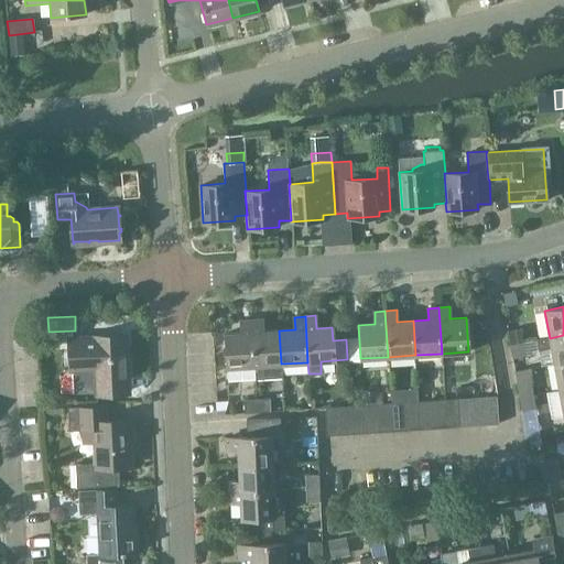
[(228,380),(255,378),(251,320),(240,321),(241,333),(225,334),(228,380)]
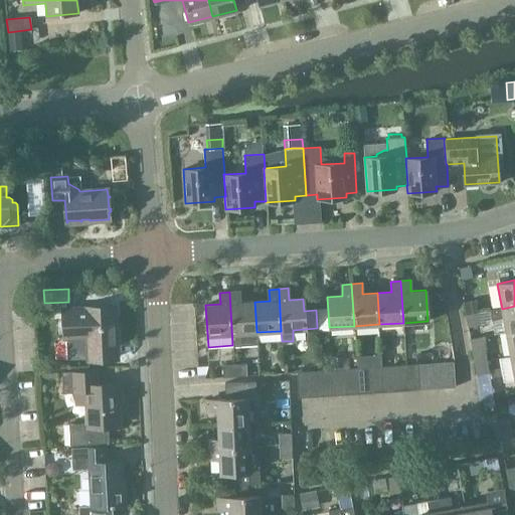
[(229,292),(232,345),(256,344),(256,332),(254,302),(240,303),(239,292),(229,292)]
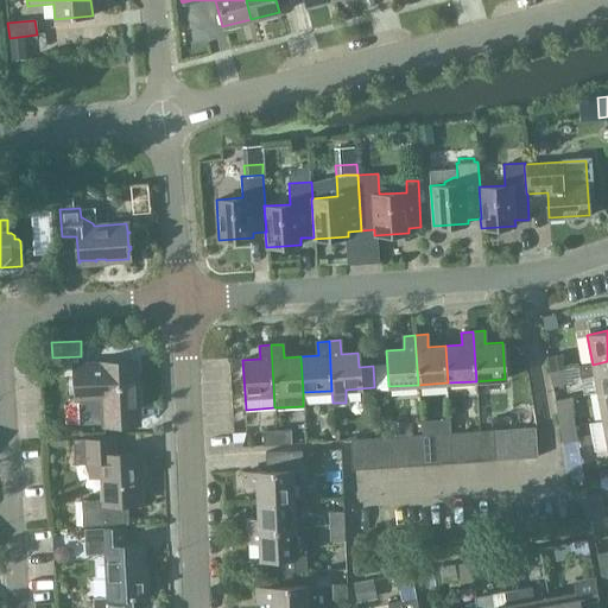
[(549,372),(564,368),(562,355),(546,358),(549,372)]
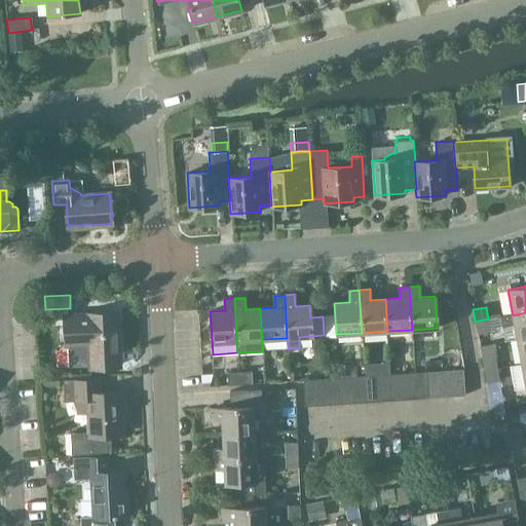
[(517,339),(525,337),(525,312),(513,315),(500,317),(501,328),(514,325),(517,339)]
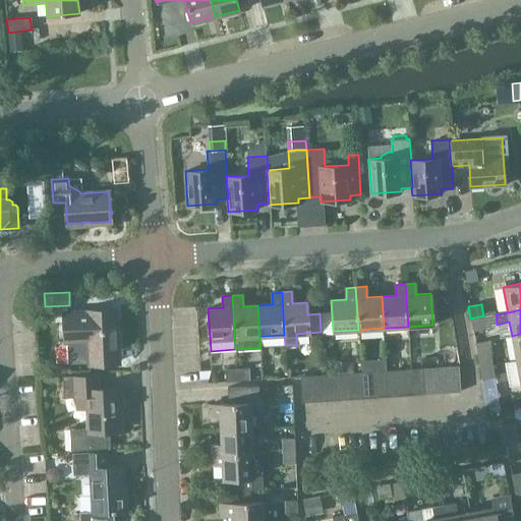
[(67,363),(118,361),(116,310),(65,313),(67,363)]
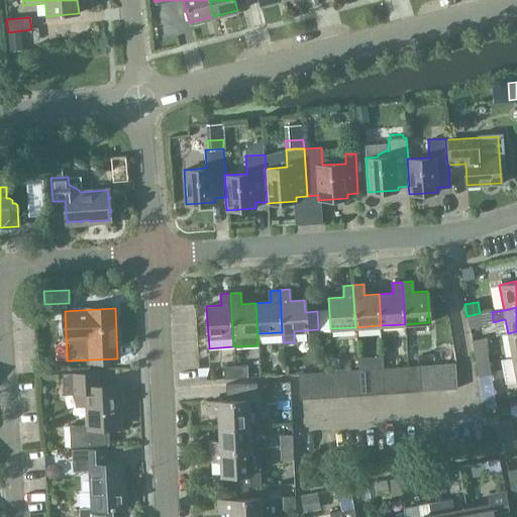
[(480,313),(467,316),(469,328),(482,326),(480,313)]
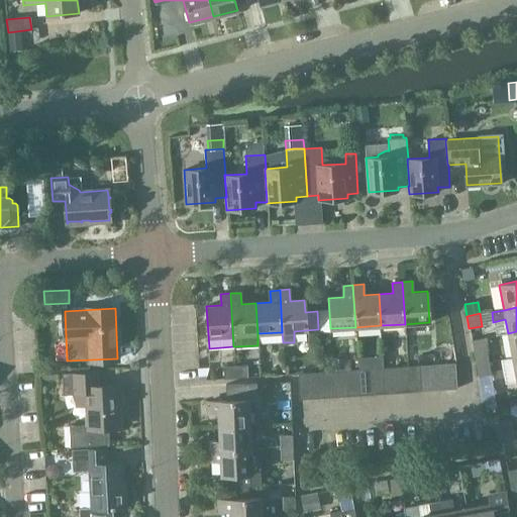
[(512,357),(516,356),(516,331),(508,333),(512,357)]
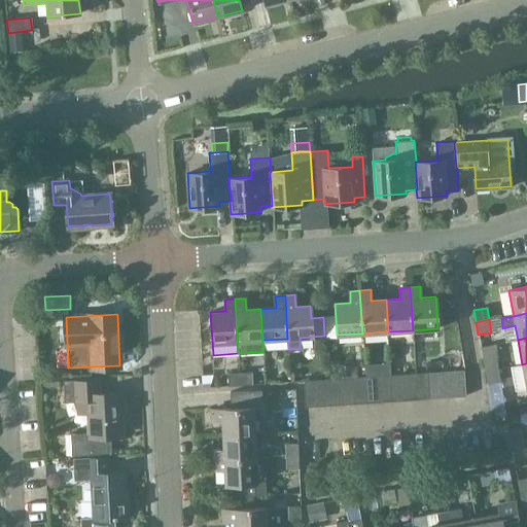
[(485,372),(498,369),(496,356),(483,358),(485,372)]
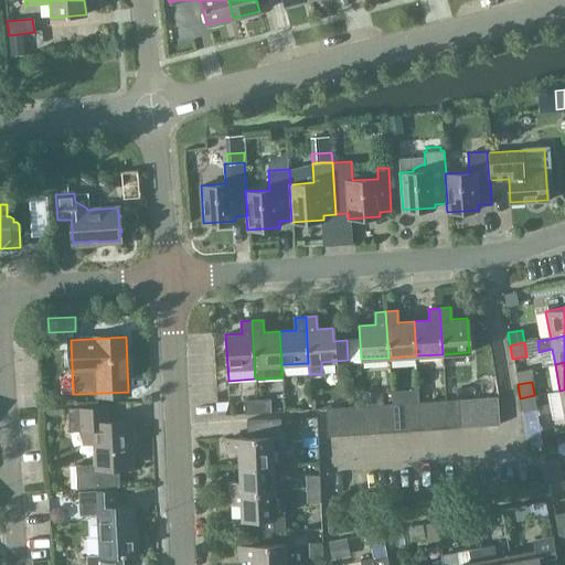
[(534,395),(520,398),(522,412),(536,409),(534,395)]
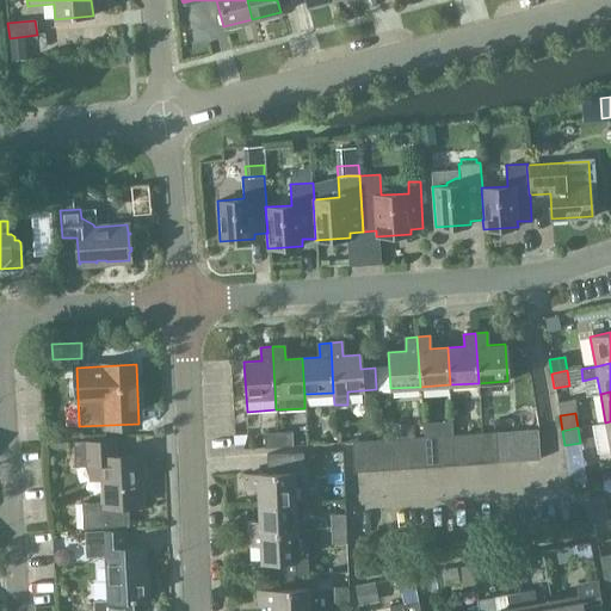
[(523,430),(525,460),(539,458),(538,429),(535,429),(523,430)]
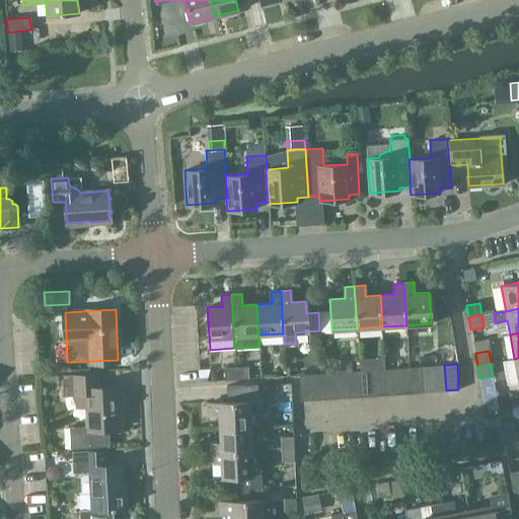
[(434,390),(446,390),(444,365),(432,366),(434,390)]
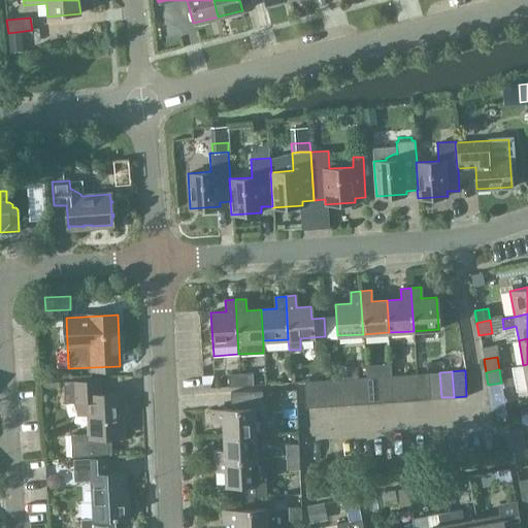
[(239,373),(240,387),(254,386),(253,372),(239,373)]
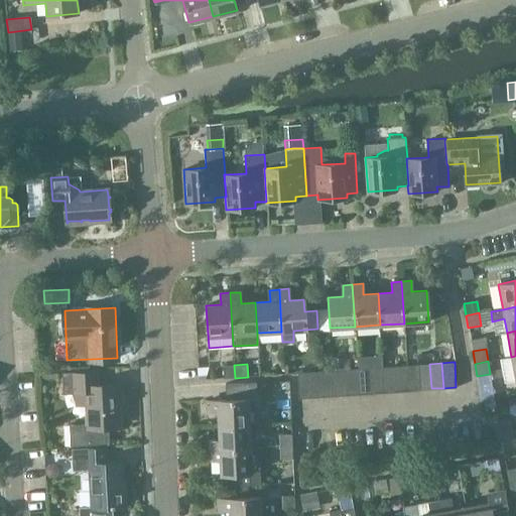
[(420,390),(420,389),(418,364),(406,365),(407,391),(420,390)]
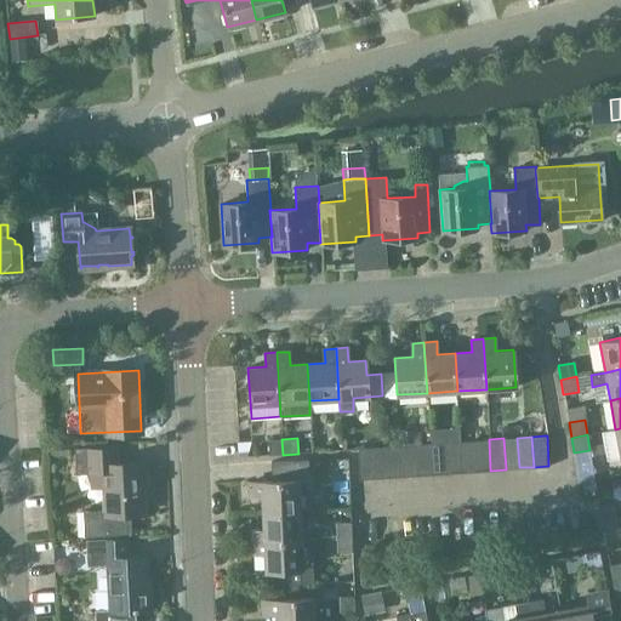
[(506,468),(519,467),(517,438),(503,438),(506,468)]
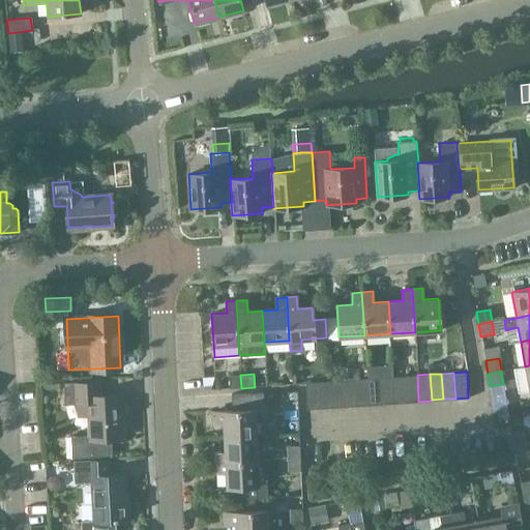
[(229,388),(241,388),(240,375),(228,375),(229,388)]
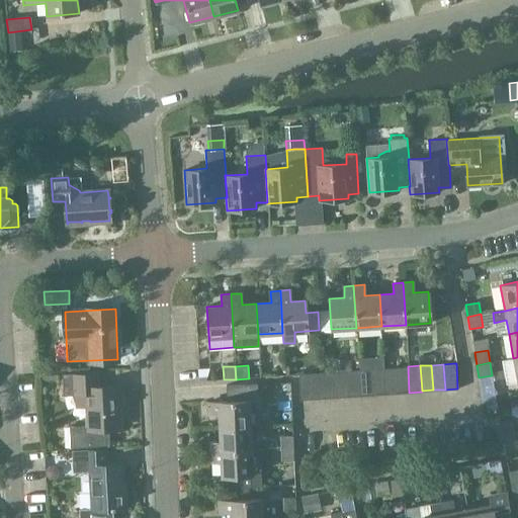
[(397,393),(409,393),(408,366),(396,367),(397,393)]
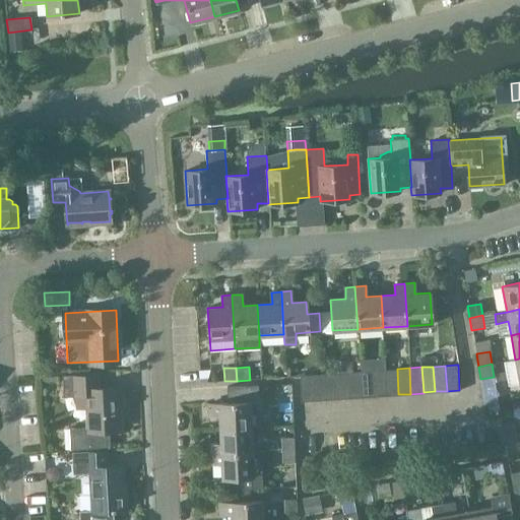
[(386,395),(398,394),(397,369),(384,370),(386,395)]
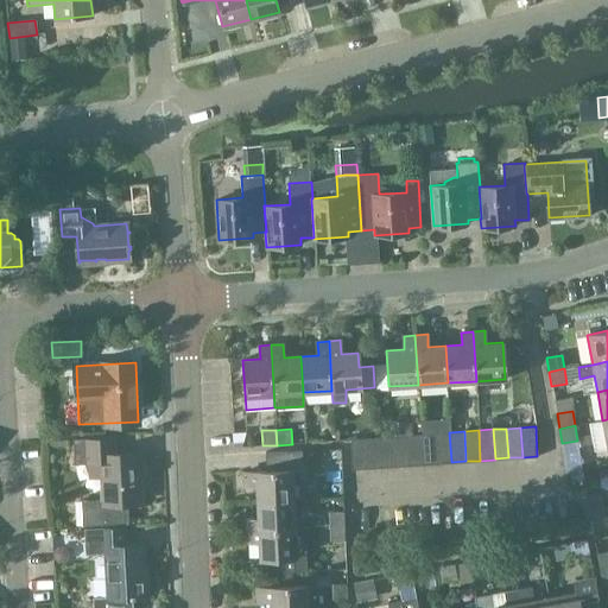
[(437,463),(451,462),(449,432),(436,434),(437,463)]
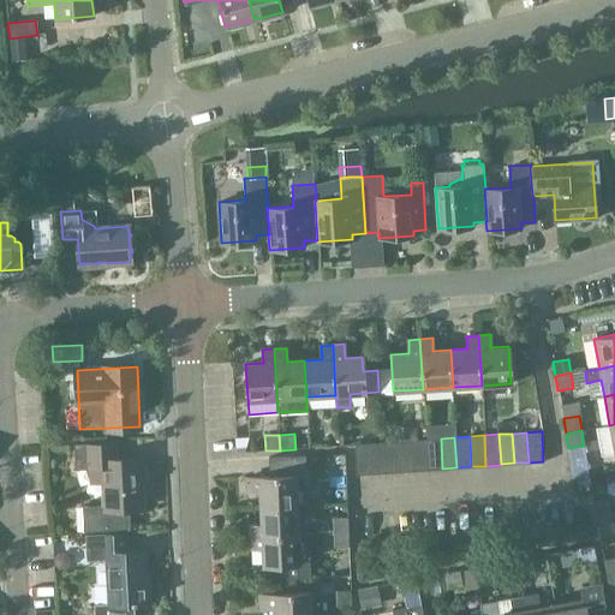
[(413,471),(428,470),(427,439),(411,440),(413,471)]
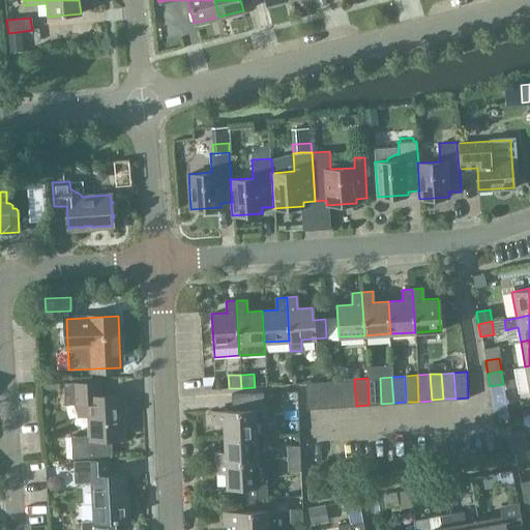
[(369,405),(381,404),(380,378),(367,378),(369,405)]
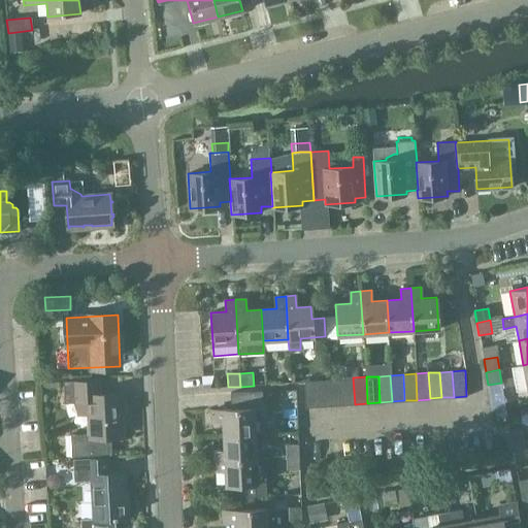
[(342,404),(355,404),(353,377),(340,378),(342,404)]
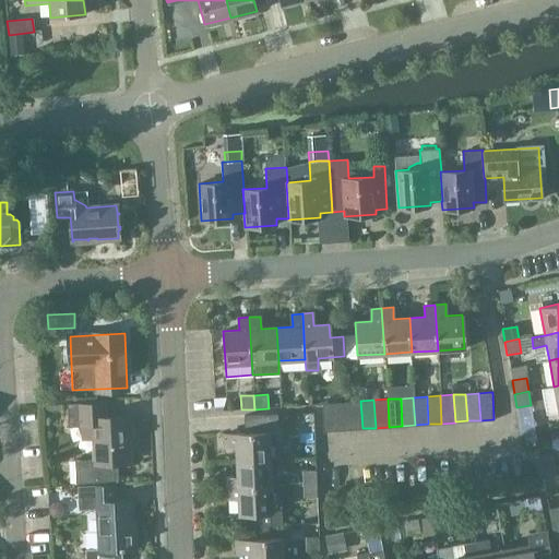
[(351,429),(363,428),(360,401),(348,402),(351,429)]
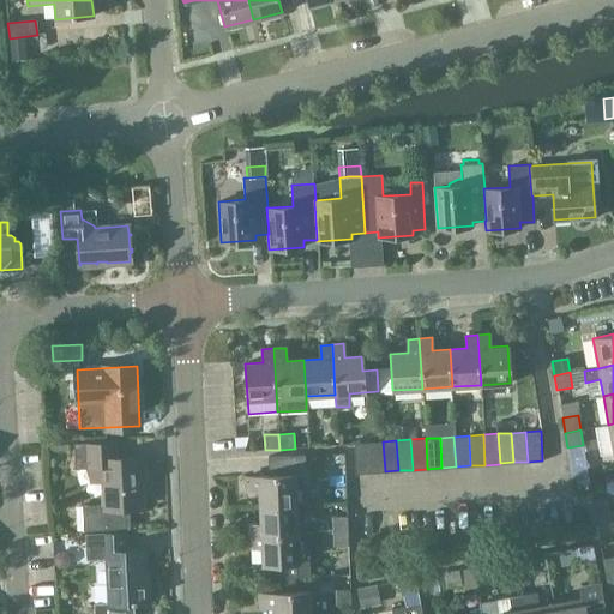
[(371,473),(385,471),(383,441),(368,443),(371,473)]
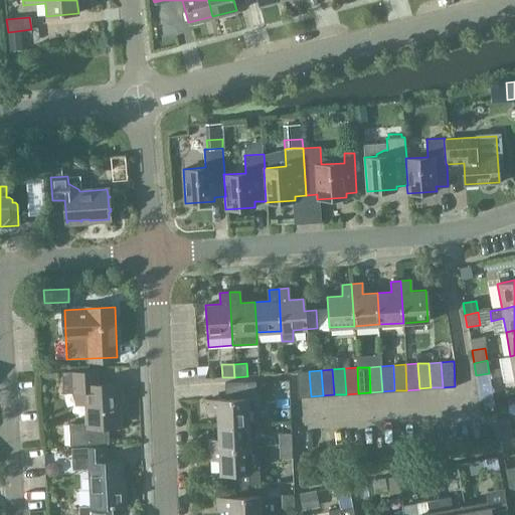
[(97,371),(73,372),(63,372),(63,392),(74,392),(74,391),(86,390),(87,423),(69,424),(70,444),(108,442),(108,426),(120,425),(119,404),(123,403),(122,383),(98,384),(97,371)]
